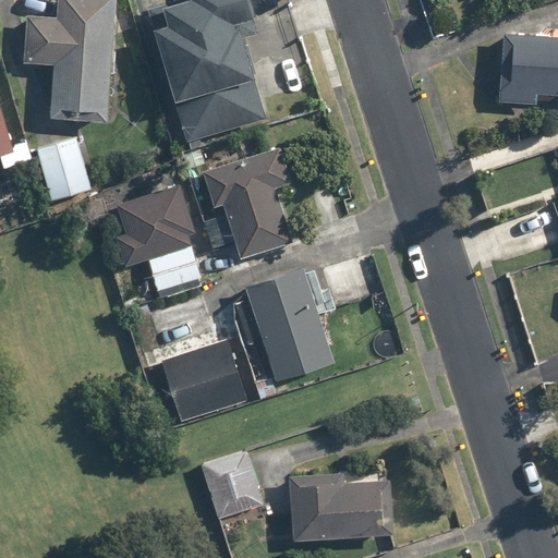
[(117,0),(58,0),(59,21),(23,20),(22,62),(56,63),(53,117),(112,120),(117,0)]
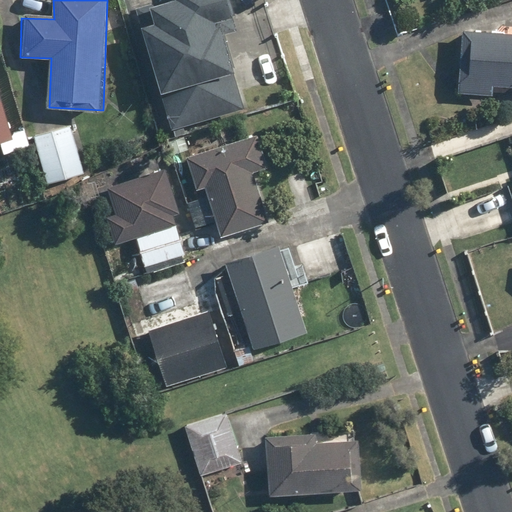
[(231,0),(133,0),(170,125),(240,105),(231,72),(244,68),(229,17),(236,15),(231,0)]
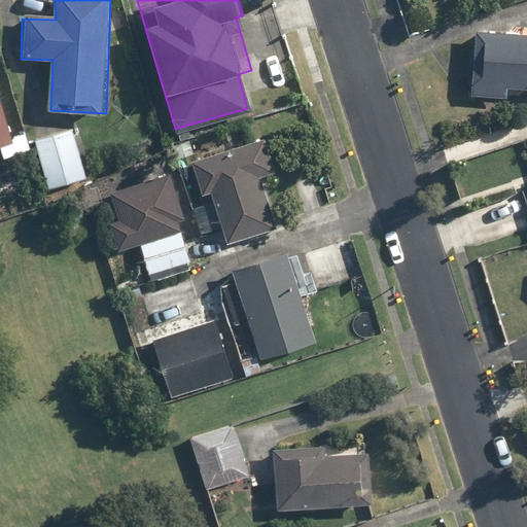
[(526,31),(476,30),(472,96),(506,97),(506,86),(526,86),(526,31)]
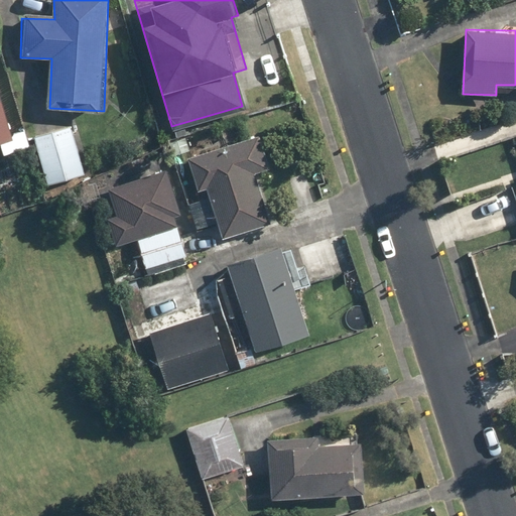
[(0,91),(0,141),(1,141),(5,154),(30,146),(24,128),(12,131),(0,91)]
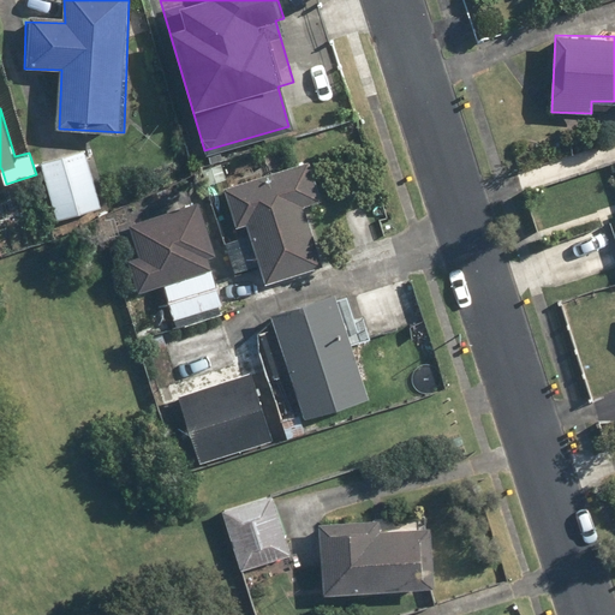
[(84,148),(41,161),(58,219),(102,204),(84,148)]
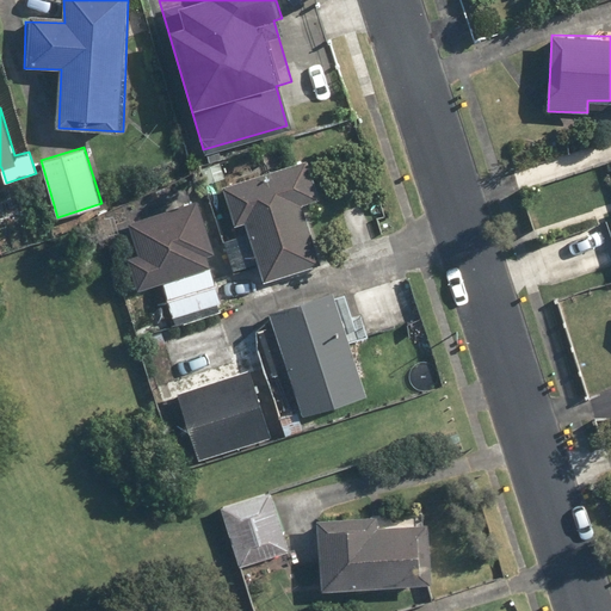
[(307,159),(222,185),(235,227),(246,223),(265,282),(322,264),(303,205),(320,201),(307,159)]
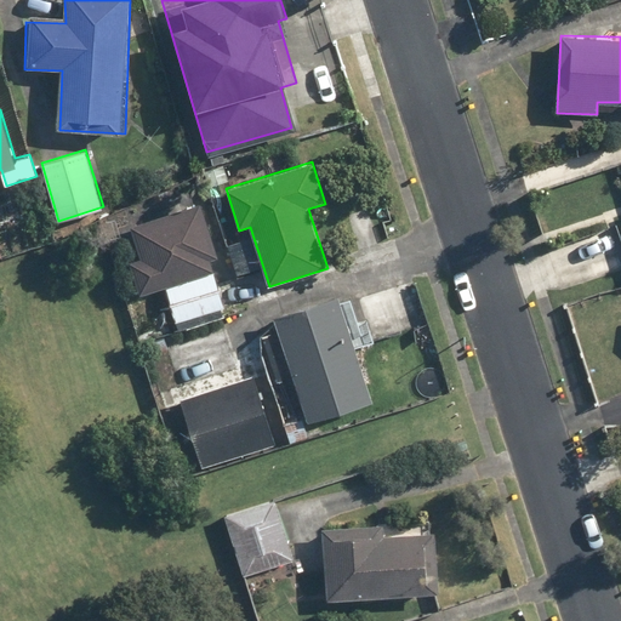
[(211,191),(118,221),(142,296),(165,289),(176,322),(228,305),(214,257),(221,255),(215,235),(226,232),(211,191)]
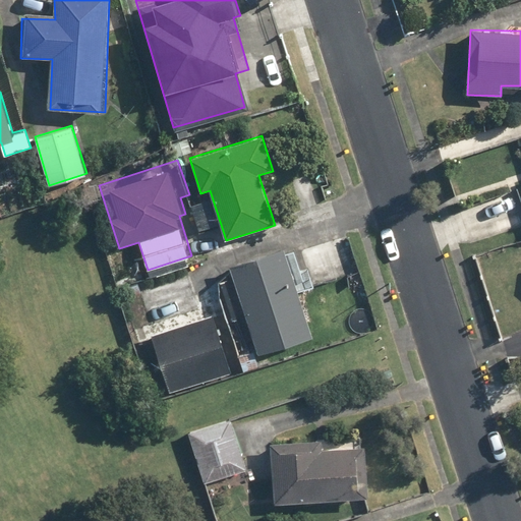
[(313,335),(298,292),(359,271),(347,233),(286,254),(284,249),(230,268),(258,353),(313,335)]
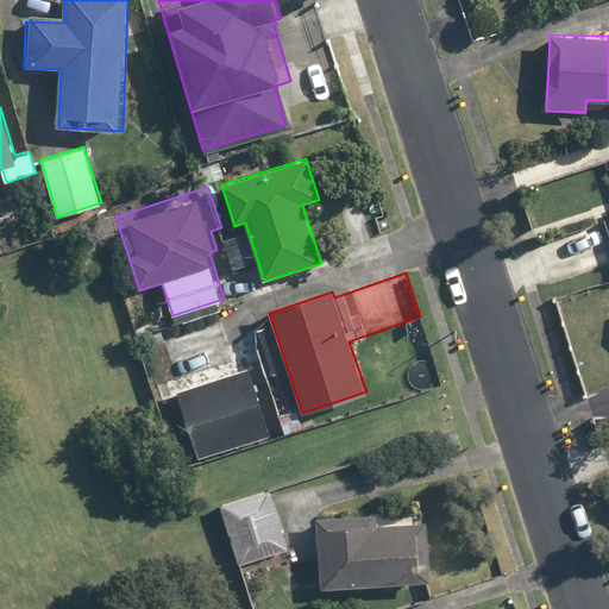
[(270,435),(249,365),(174,387),(195,458),(270,435)]
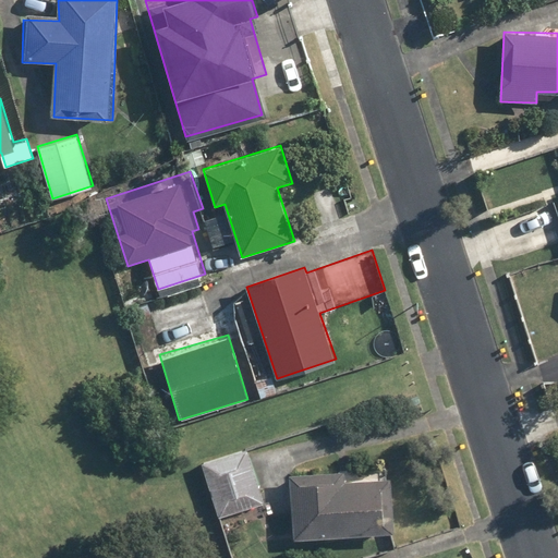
[(245,445),(199,461),(220,520),(266,504),(245,445)]
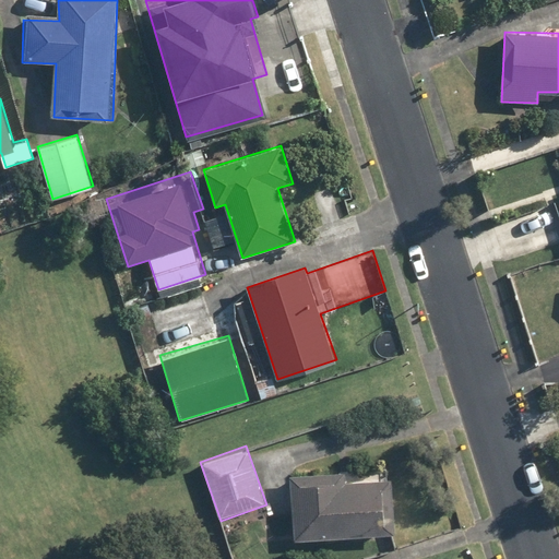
[(293,475),(295,538),(395,536),(393,473),(293,475)]
